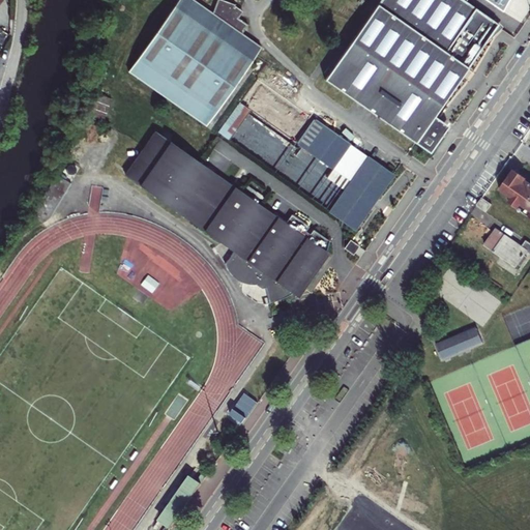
[(195,0),(179,0),(179,1),(128,69),(207,125),(262,47),(243,33),(249,25),(239,18),(233,13),(236,5),(237,3),(226,0),(215,0),(212,11),(195,0)]
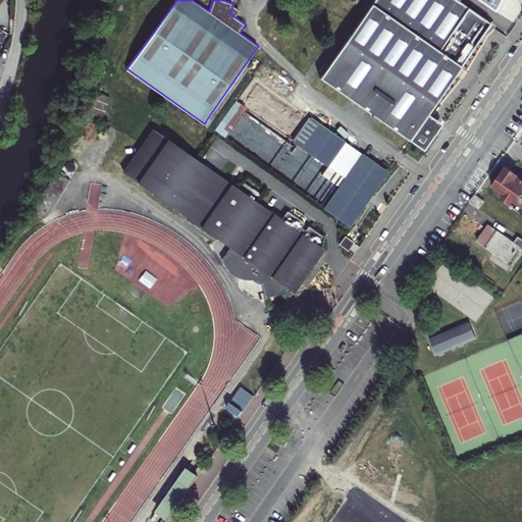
[(485,23),(453,0),(374,0),(320,77),(424,150),(439,126),(425,117),(477,43),(491,30),(485,23)]
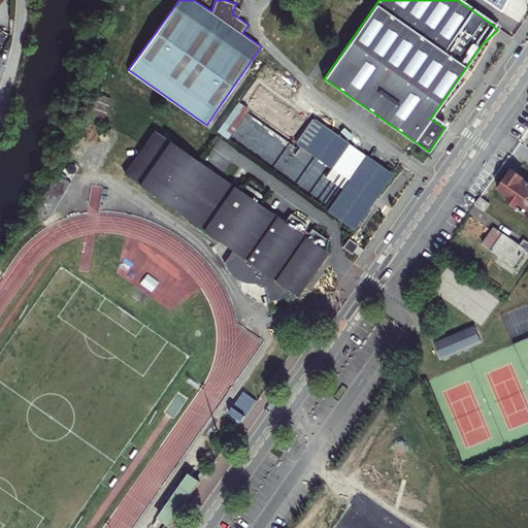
[(487,0),(502,10),(507,0),(487,0)]
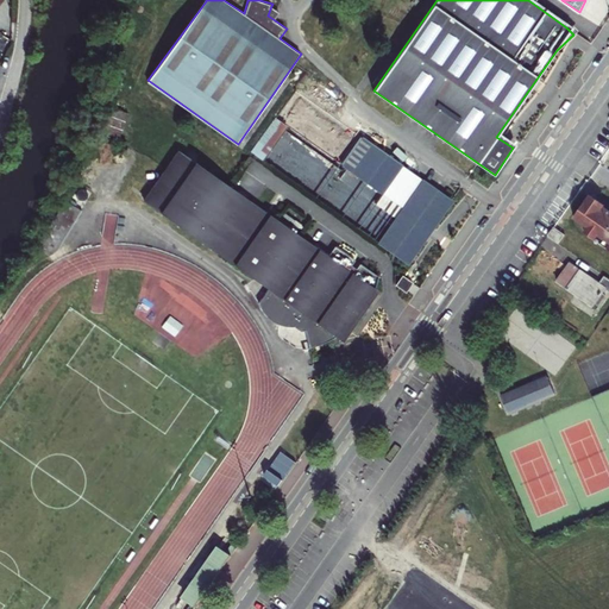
[(268,16),(275,20),(281,13),(271,6),(268,16)]
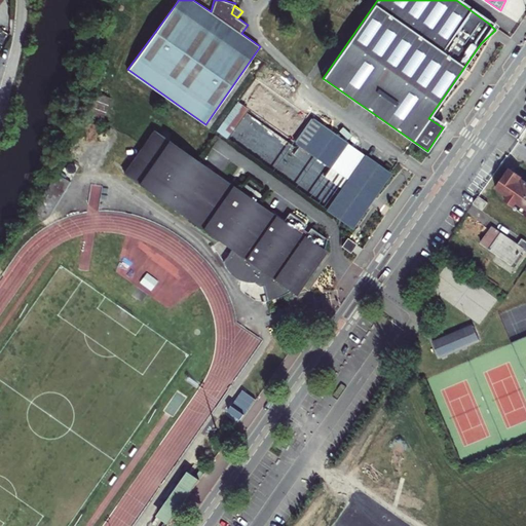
[(249,109),(265,85),(255,78),(218,133),(227,140),(249,109)]
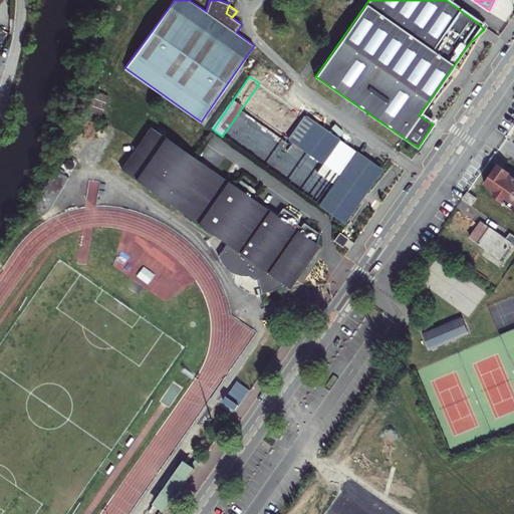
[(87,111),(101,116),(107,95),(94,91),(87,111)]
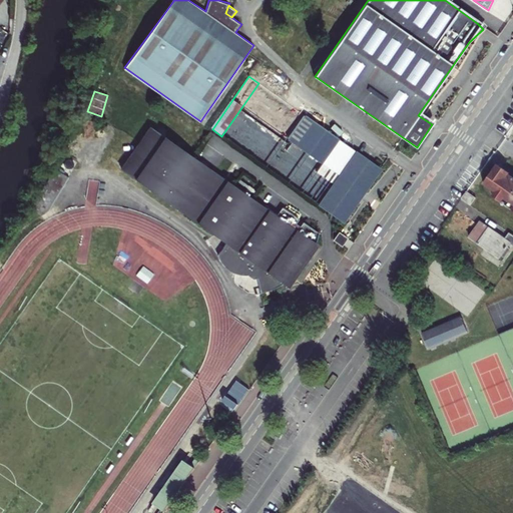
[(353,185),(333,213),(344,221),(381,168),(306,116),(289,140),(340,176),(353,185)]
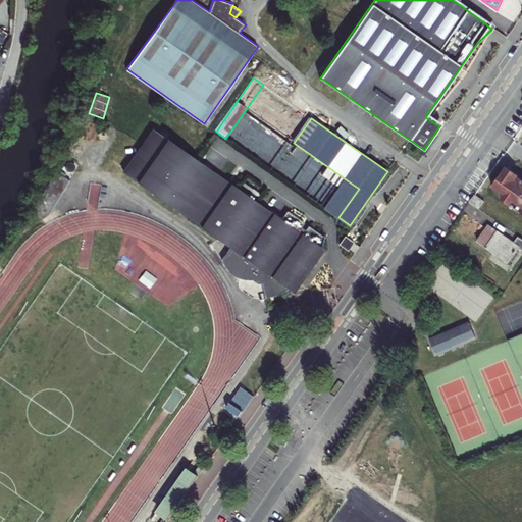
[(197,161),(155,132),(125,173),(230,248),(221,260),(223,264),(226,268),(229,271),(233,274),(238,277),(242,278),(247,279),(252,280),(258,284),(265,283),(268,299),(278,297),(288,293),(295,288),(301,282),(307,276),(312,269),(316,262),(319,255),(322,247),(324,239),(288,212),(281,220),(197,161)]
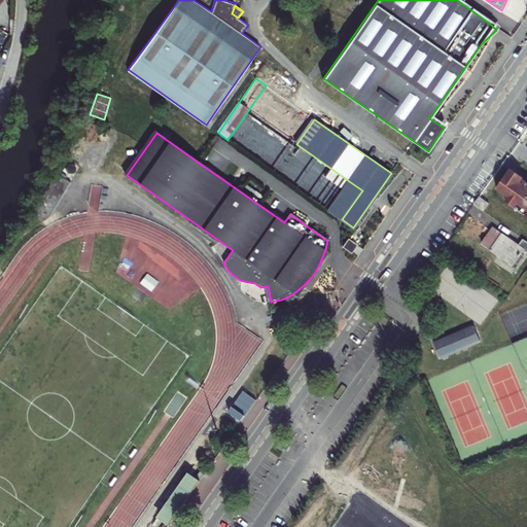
[(526,183),(521,179),(523,177),(511,169),(496,189),(507,198),(504,202),(514,208),(517,204),(526,210),(526,212),(525,216),(526,217),(526,183)]
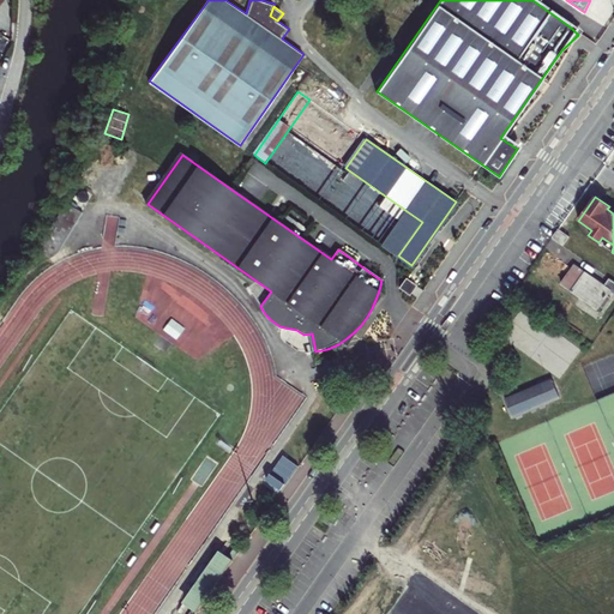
[(407,211),(383,245),(398,256),(422,222),(407,211)]
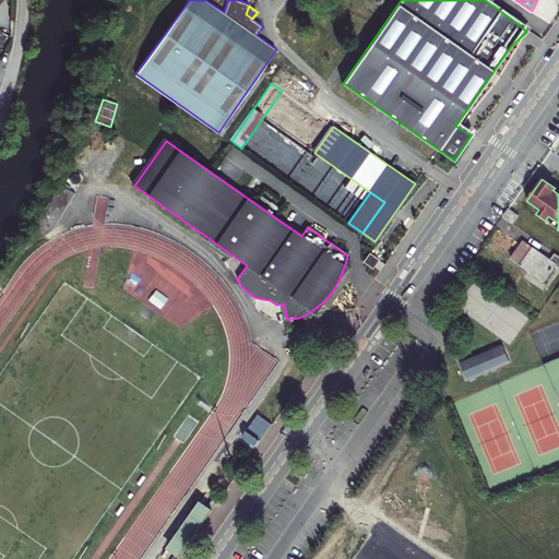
[(558,223),(548,216),(545,221),(557,229),(558,225),(558,223)]
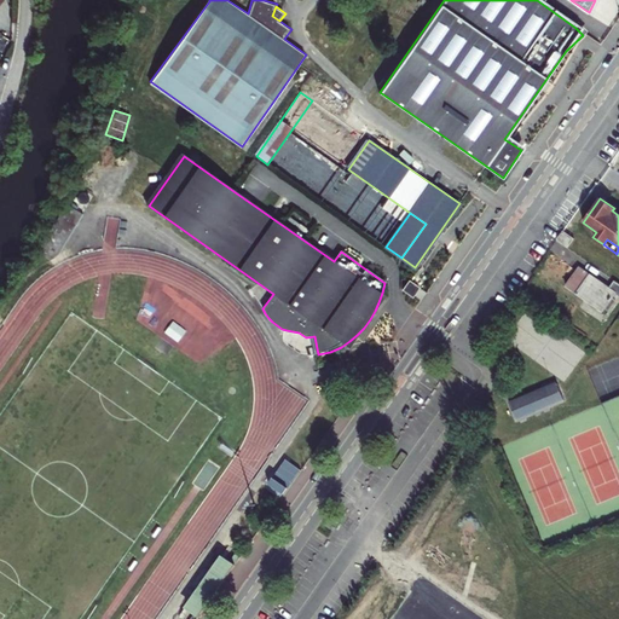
[(614,293),(577,267),(563,285),(601,312),(614,293)]
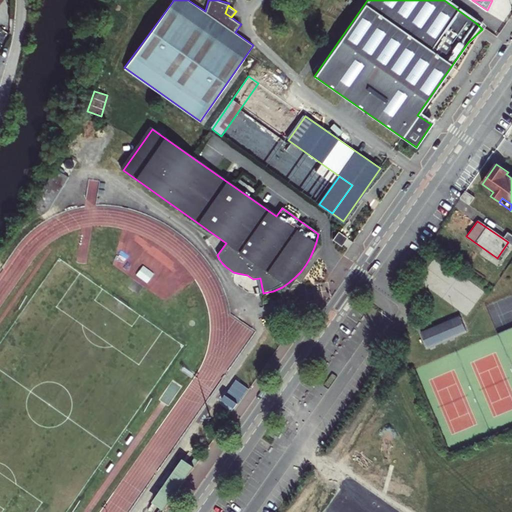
[(340,231),(333,240),(340,245),(341,246),(348,237),(340,231)]
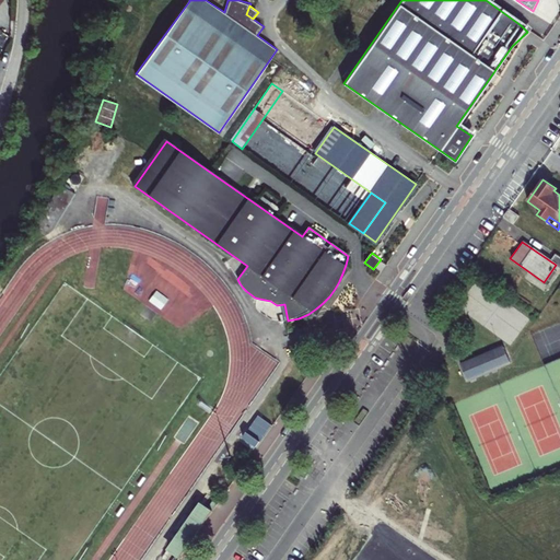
[(508,346),(465,362),(470,376),(514,360),(508,346)]
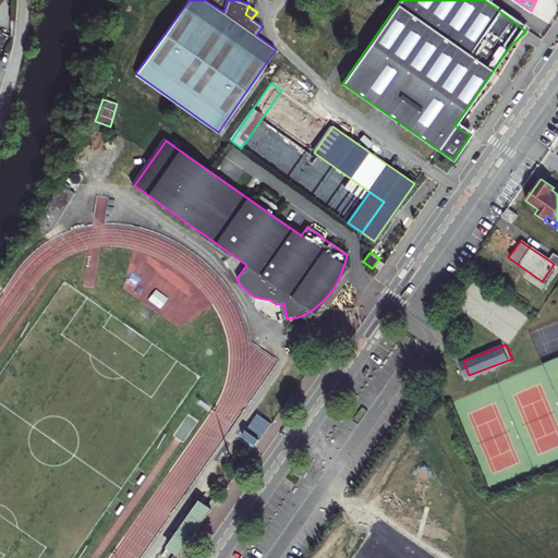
[(262,434),(270,423),(257,413),(249,425),(262,434)]
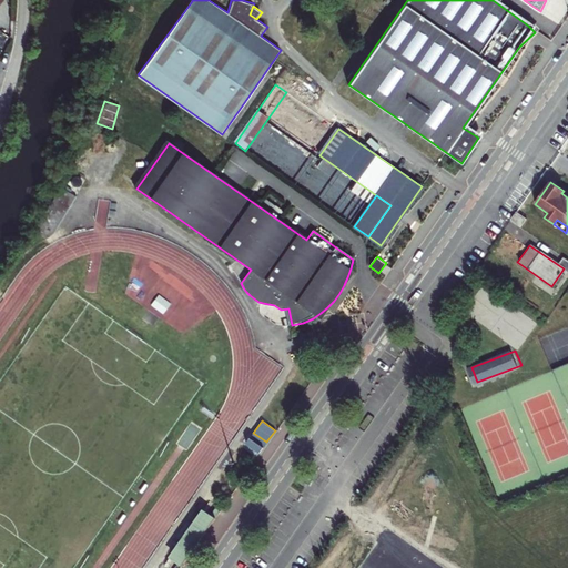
[(249,436),(243,449),(260,456),(264,443),(249,436)]
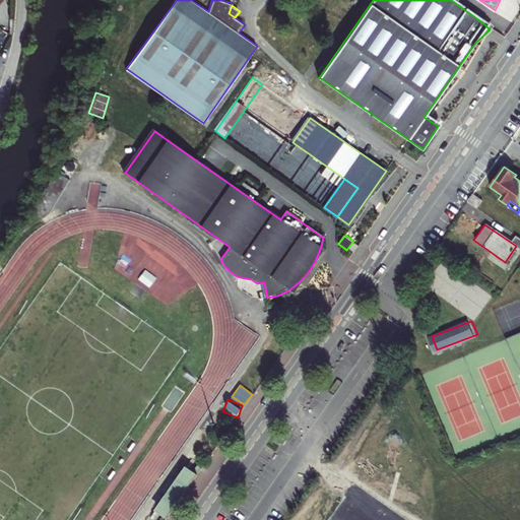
[(198,474),(186,466),(154,511),(167,519),(198,474)]
